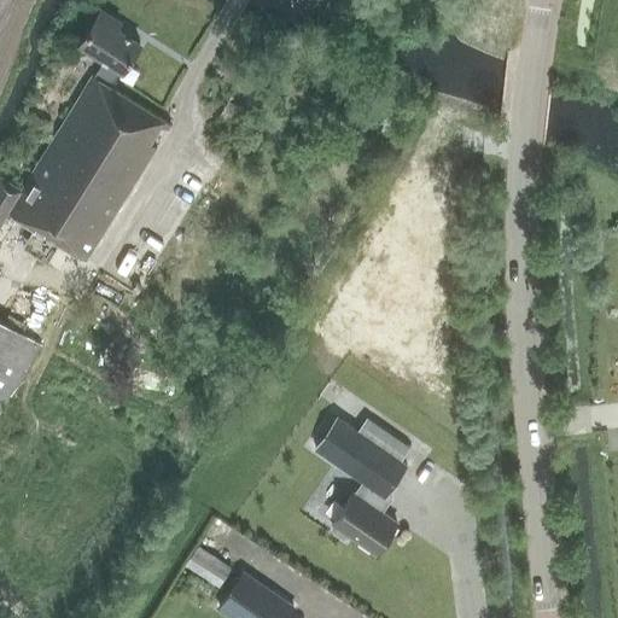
[(168,129),(172,124),(111,87),(121,71),(122,71),(140,44),(117,29),(121,23),(100,11),(80,45),(106,60),(94,79),(93,77),(22,191),(0,176),(0,226),(9,211),(87,261),(157,147),(150,143),(161,126),(168,129)]
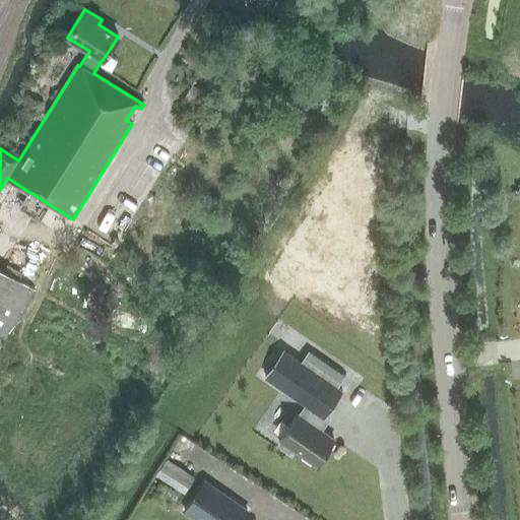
[(0,343),(34,290),(0,268),(0,343)]
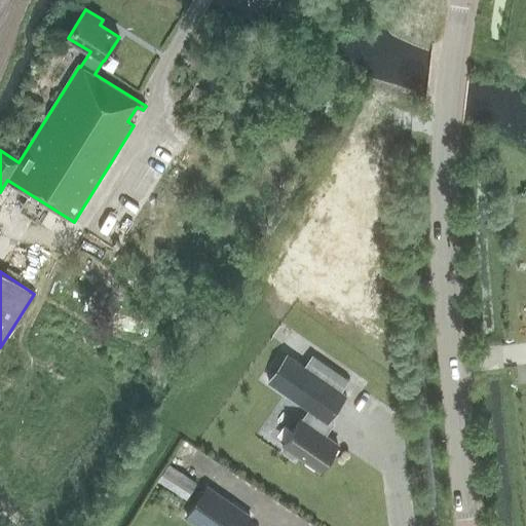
[(346,395),(304,366),(287,353),(268,381),(308,409),(301,419),(300,418),(283,444),(284,445),(283,447),(284,452),(291,457),(296,456),(298,454),(321,470),(338,444),(325,435),(333,422),(329,419),(346,395)]
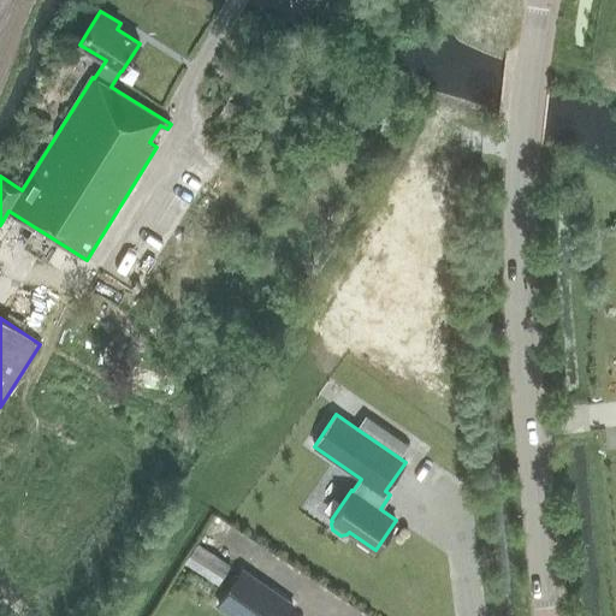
[(231,566),(200,544),(187,562),(218,585),(231,566)]
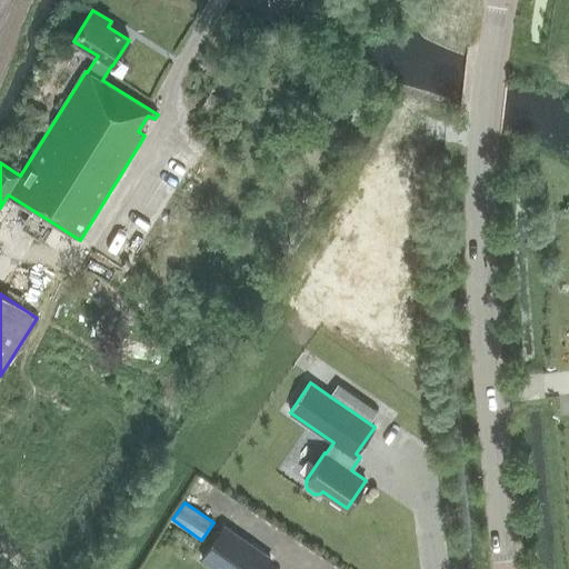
[(262,568),(270,558),(223,526),(201,558),(217,568),(262,568)]
